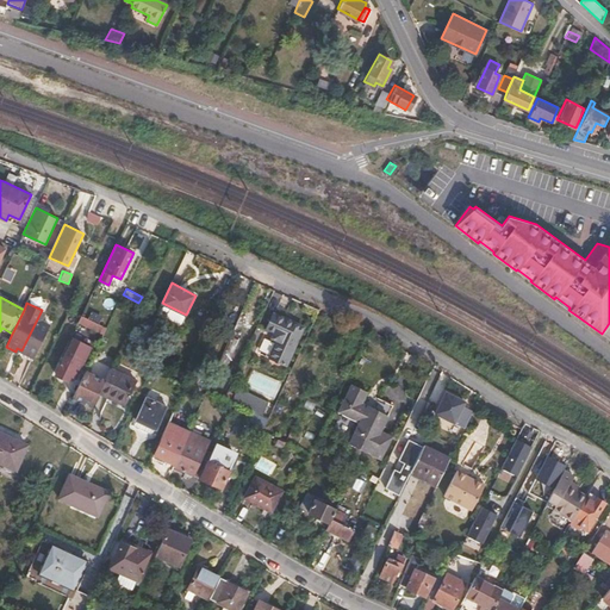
[(307,321),(278,305),(271,321),(277,323),(273,330),(280,334),(273,349),(290,356),(307,321)]
